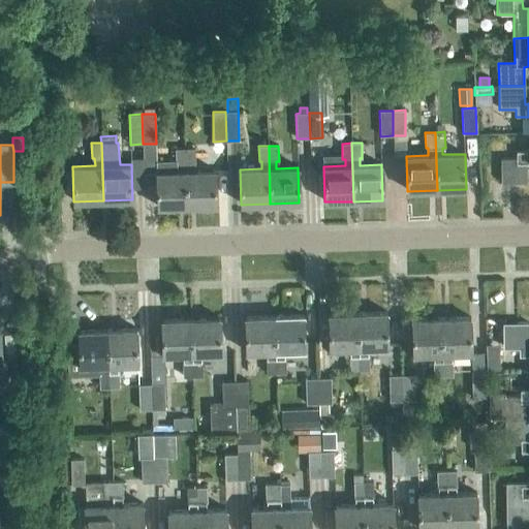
[(185,149),(187,207),(216,206),(215,169),(192,170),(192,164),(195,163),(194,148),(185,149)]
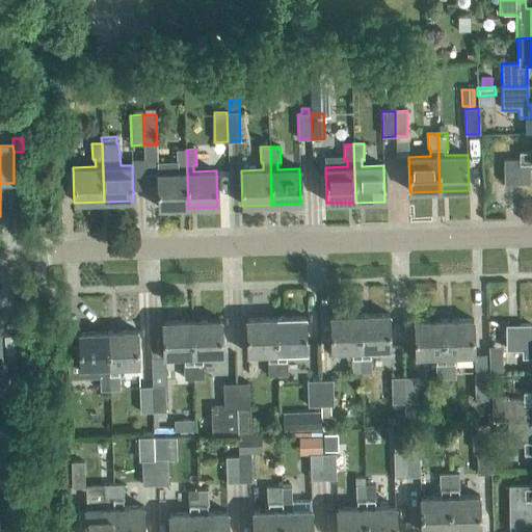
[(159,208),(188,208),(186,150),(176,150),(177,165),(179,165),(180,173),(157,173),(159,208)]
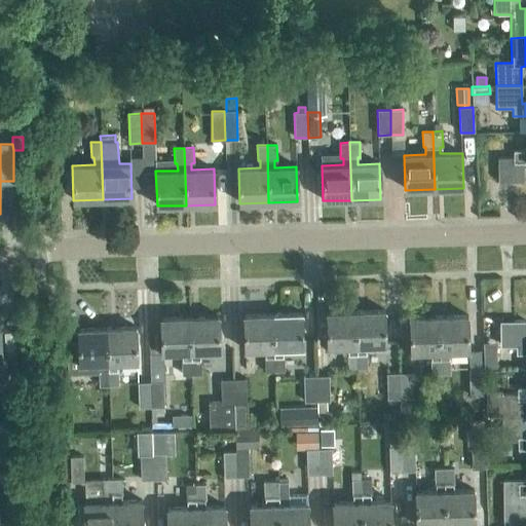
[(525,150),(514,150),(514,158),(497,158),(498,182),(523,182),(523,161),(525,161),(525,150)]
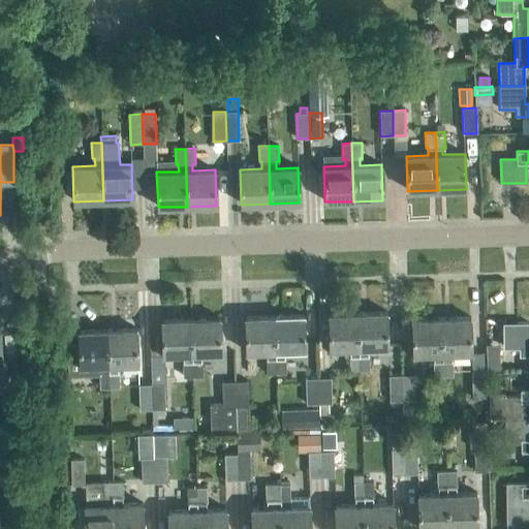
[(358,313),(360,371),(369,371),(369,354),(366,355),(366,348),(387,347),(386,312),(358,313)]
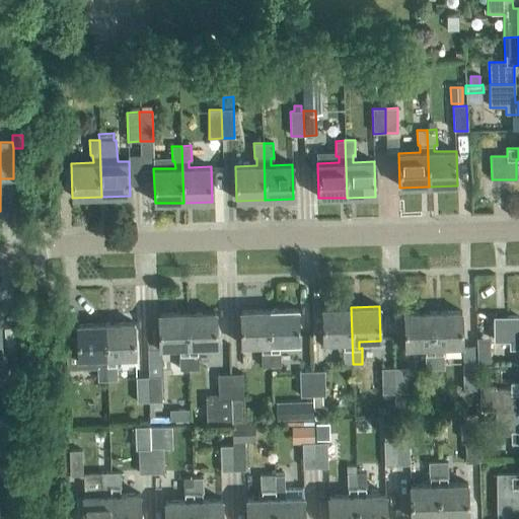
[(353,364),(351,307),(322,308),(323,343),(338,343),(338,349),(343,349),(343,364),(353,364)]
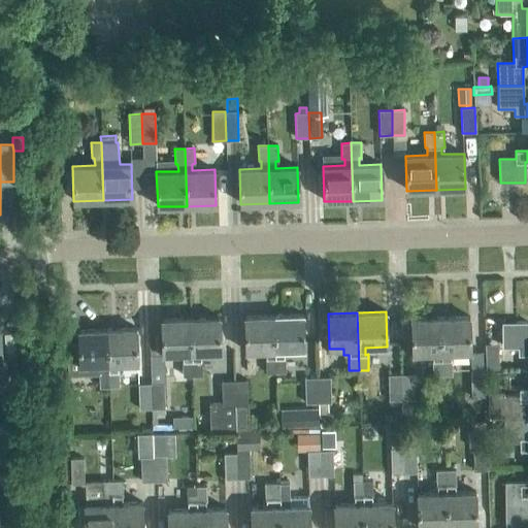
[(273,316),(275,373),(286,372),(285,357),(282,357),(282,351),(303,350),(302,315),(273,316)]
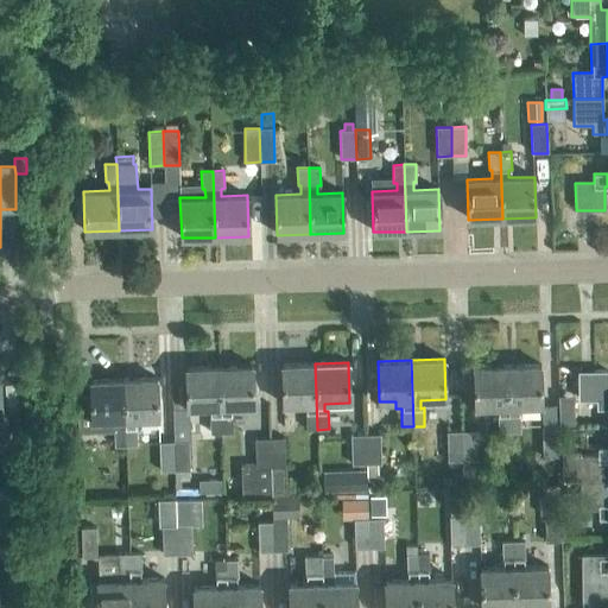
[(306,430),(317,430),(315,363),(282,365),(283,405),(308,404),(309,412),(305,412),(306,430)]
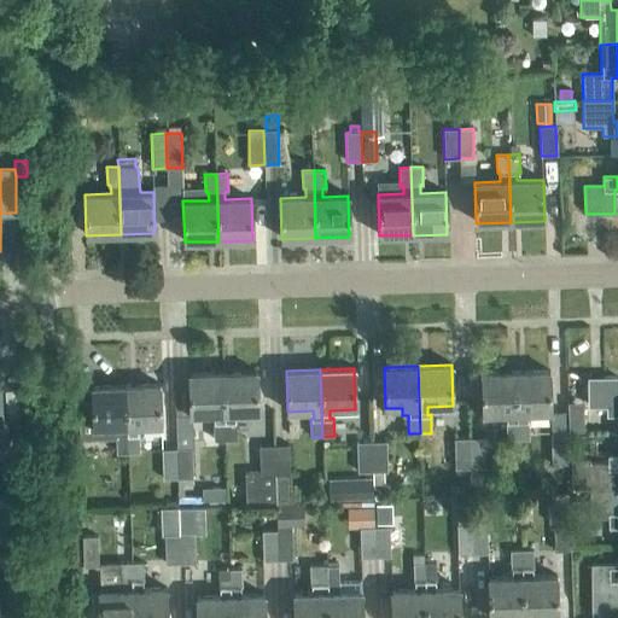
[(516,372),(518,439),(529,439),(529,421),(525,421),(525,413),(551,412),(549,371),(516,372)]
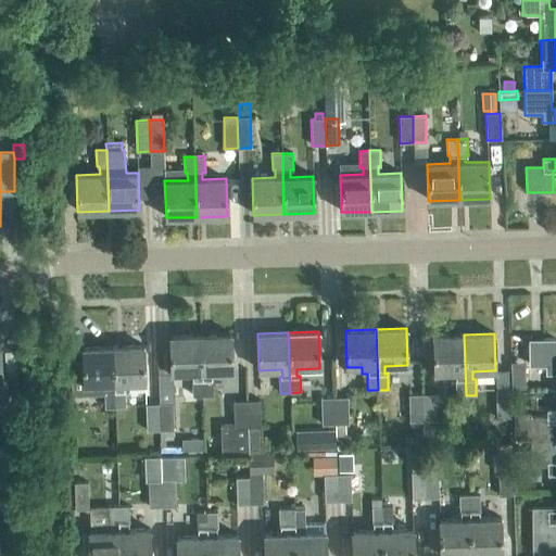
[(192,396),(202,396),(200,335),(169,336),(172,374),(194,373),(194,380),(191,380),(192,396)]
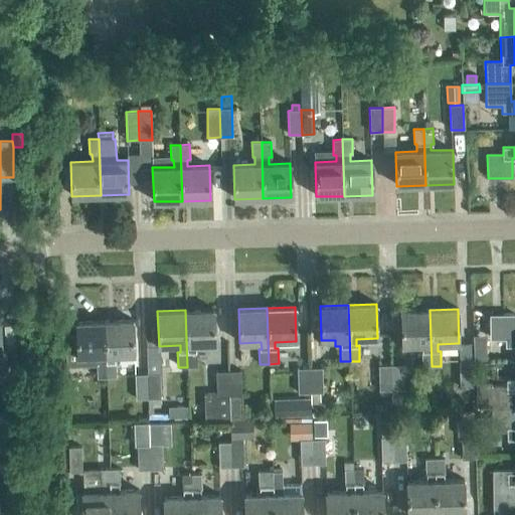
[(185,310),(187,367),(197,366),(196,351),(194,351),(194,345),(215,344),(214,310),(185,310)]
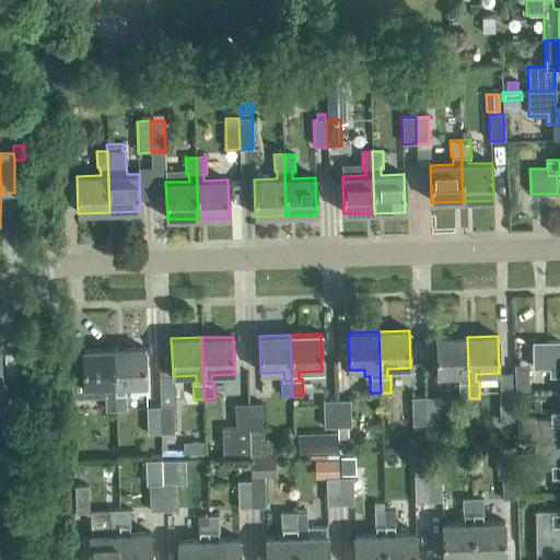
[(458,398),(469,398),(467,337),(436,338),(438,375),(461,375),(461,382),(458,382),(458,398)]
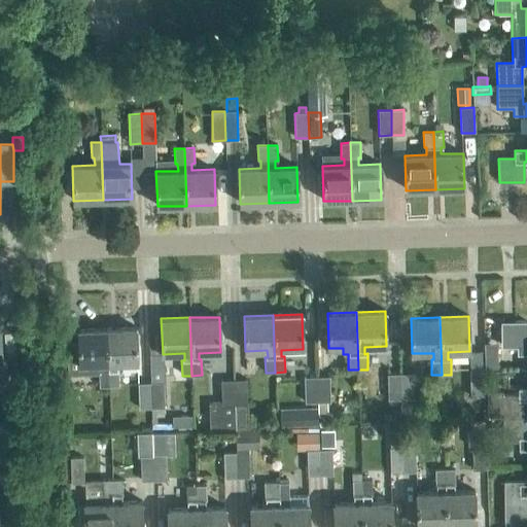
[(526,341),(526,342),(526,322),(501,322),(501,346),(518,346),(518,353),(526,353),(526,341)]
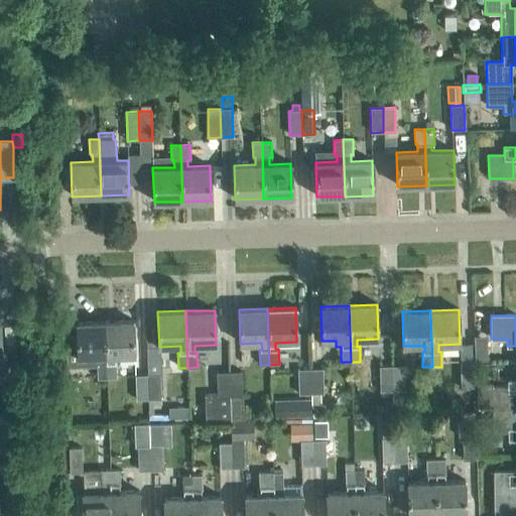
[(105,321),(107,378),(116,378),(116,363),(113,363),(113,356),(134,355),(133,320),(105,321)]
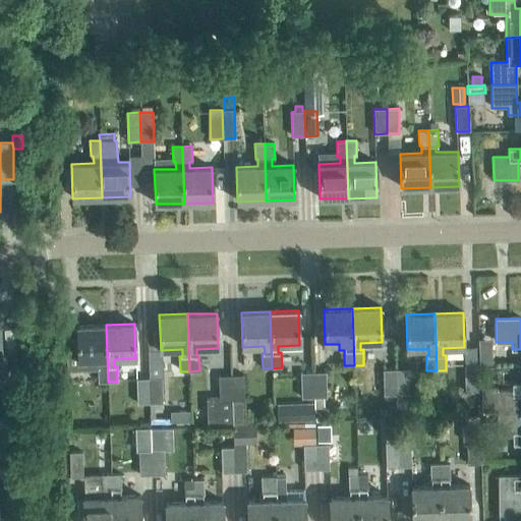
[(106,325),(77,326),(77,341),(66,341),(67,369),(98,367),(99,383),(108,382),(106,325)]
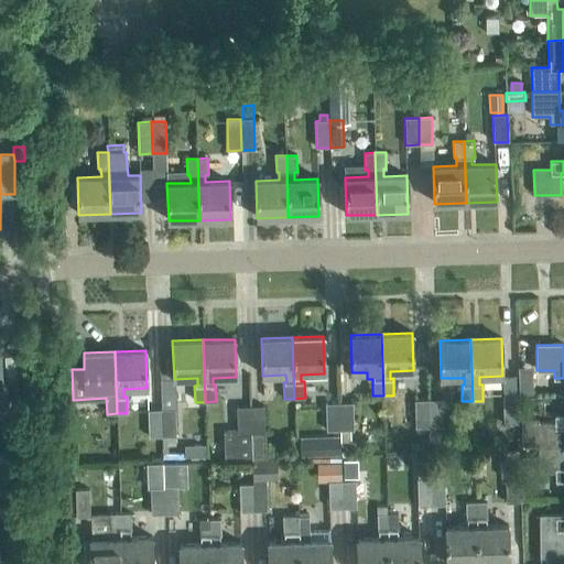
[(503,425),(518,424),(517,398),(502,398),(503,425)]
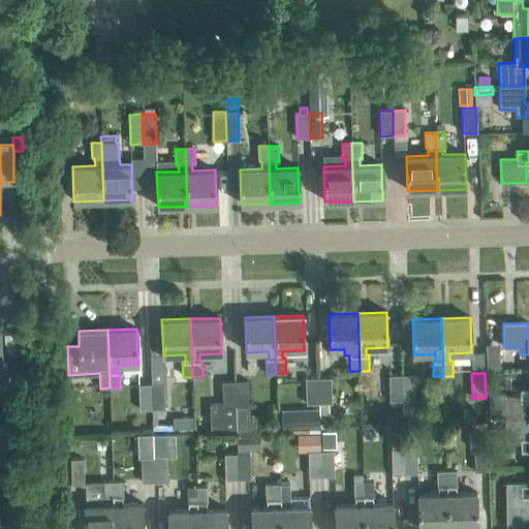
[(390,401),(402,401),(401,375),(389,376),(390,401)]
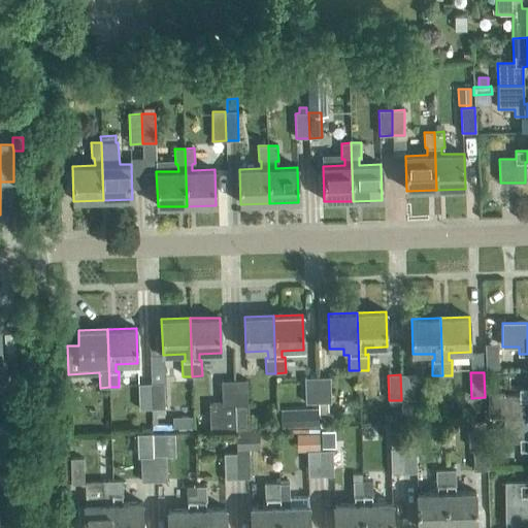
[(400,374),(401,400),(415,400),(414,374),(400,374)]
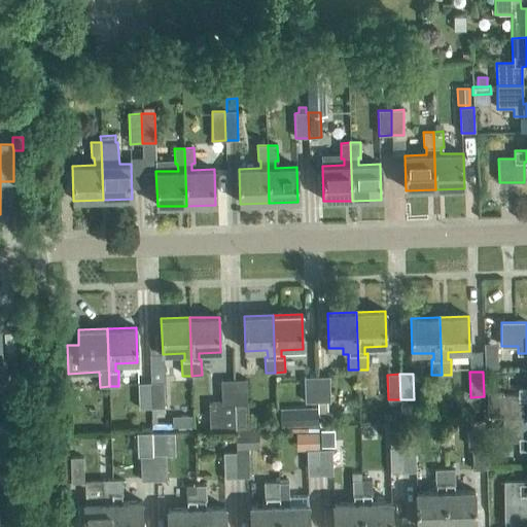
[(306,402),(317,402),(317,377),(305,378),(306,402)]
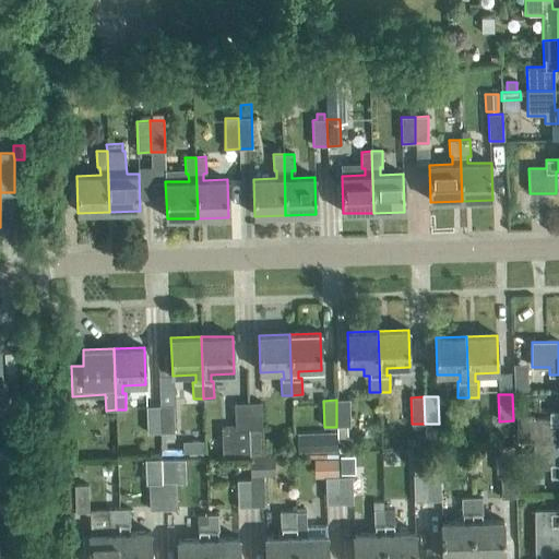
[(336,400),(336,427),(337,439),(347,438),(347,427),(351,426),(349,400),(336,400)]
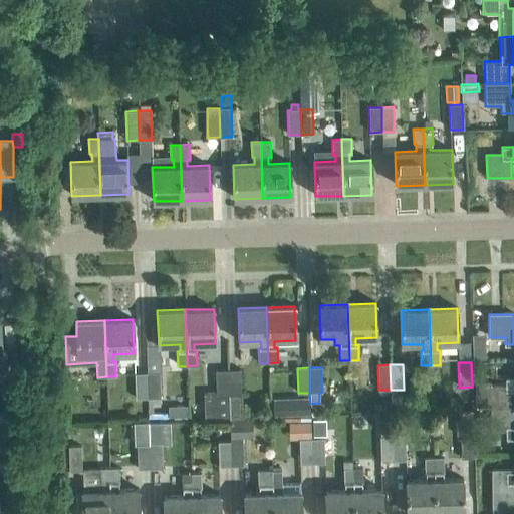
[(229,418),(229,396),(228,370),(216,370),(217,393),(204,393),(204,419),(229,418)]
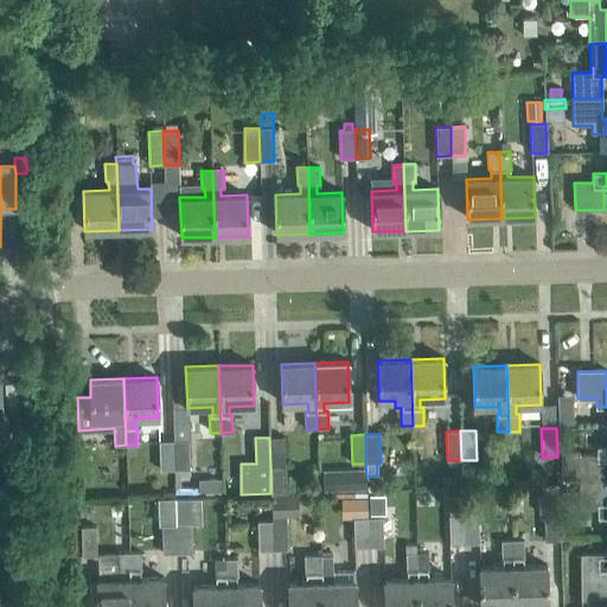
[(270,493),(286,493),(283,438),(269,438),(270,467),(270,493)]
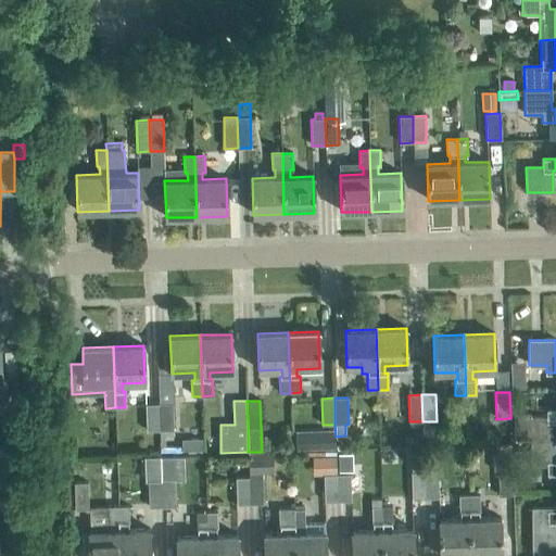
[(159,404),(160,431),(174,430),(173,403),(159,404)]
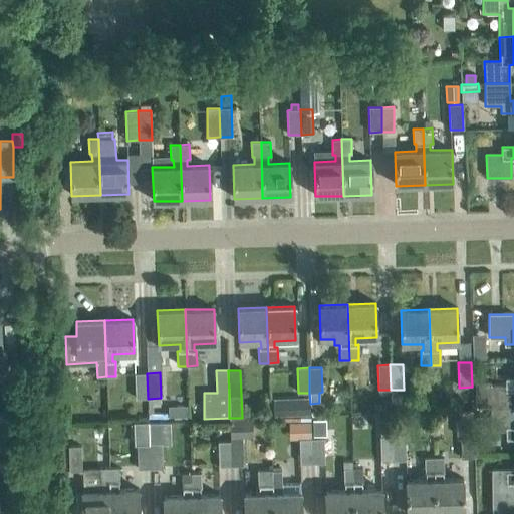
[(136,399),(148,399),(147,373),(135,373),(136,399)]
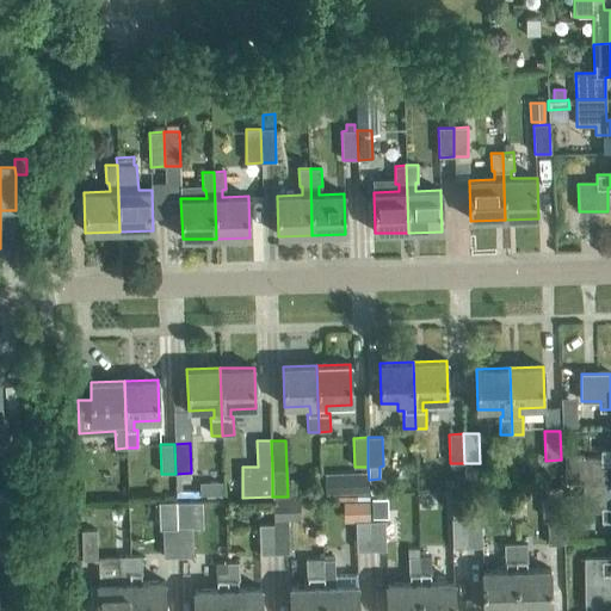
[(582,486),(610,485),(610,449),(600,450),(600,458),(582,458),(582,486)]
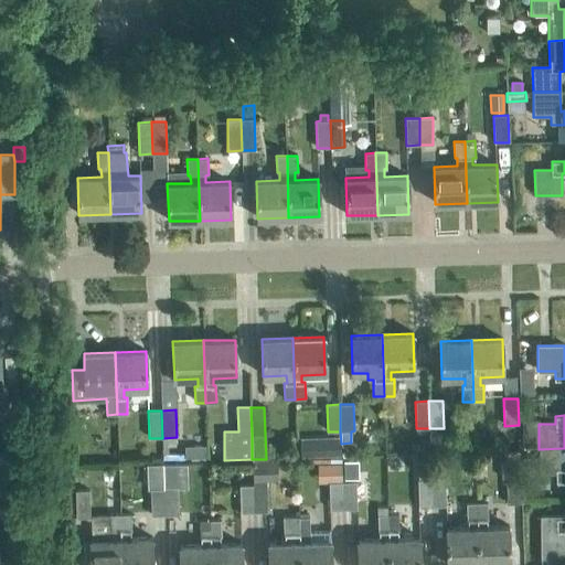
[(205,446),(184,447),(185,459),(206,458),(205,446)]
